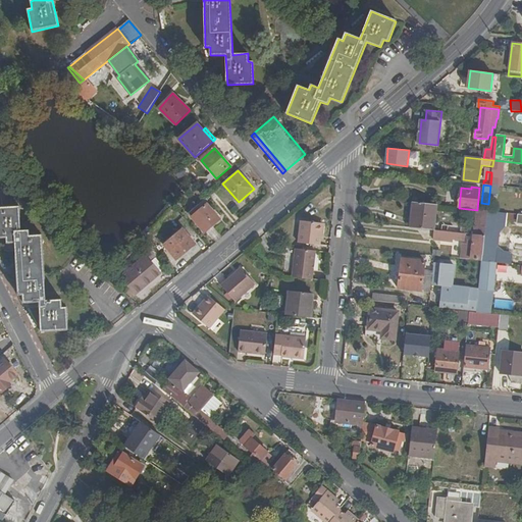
[(414,203),(411,227),(433,230),(436,205),(414,203)]
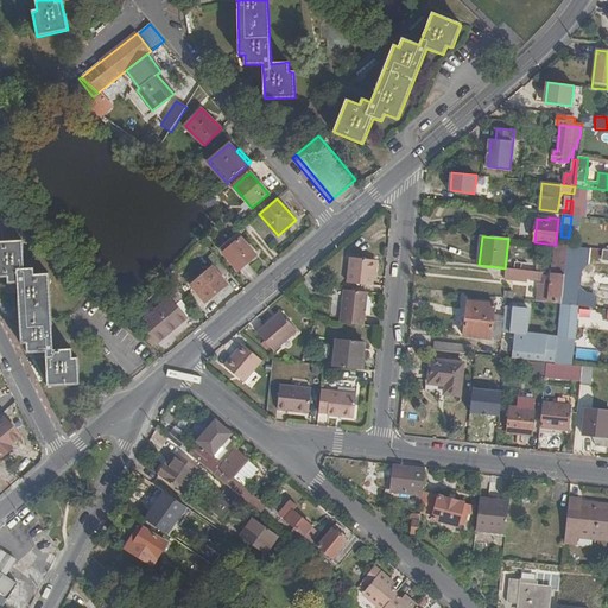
[(235,244),(223,253),(239,271),(257,255),(241,238),(235,244)]
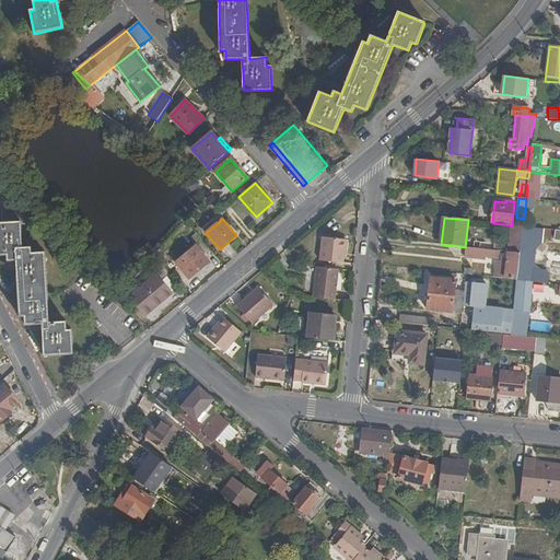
[(202,229),(206,233),(217,224),(213,220),(202,229)]
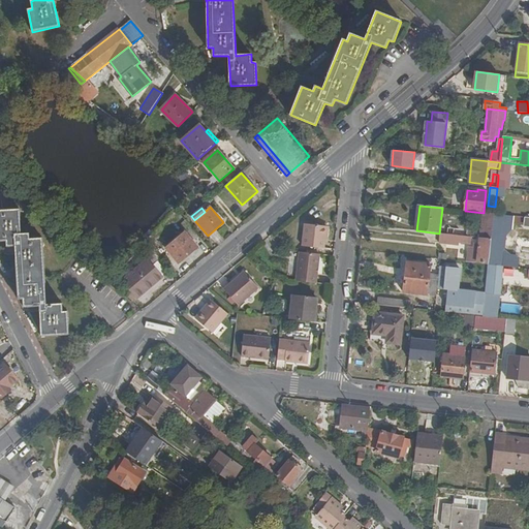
[(41,336),(68,334),(67,312),(63,312),(62,304),(47,305),(41,239),(30,239),(29,234),(21,234),(20,210),(0,210),(0,241),(7,241),(7,246),(16,246),(19,299),(24,299),(24,307),(39,306),(41,336)]
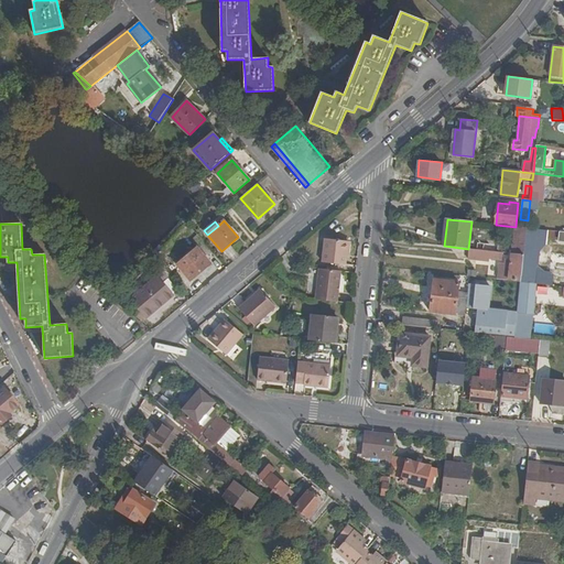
[(512,253),(524,255),(527,228),(516,227),(513,245),(512,250),(511,250),(505,246),(478,242),(477,250),(505,252),(512,253)]
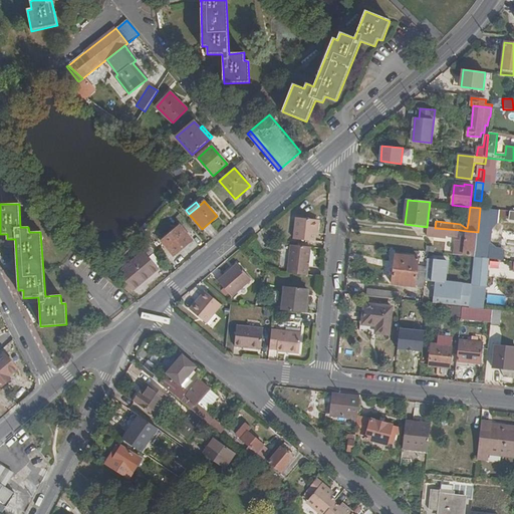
[(478,232),(475,257),(487,259),(489,238),(486,234),(489,209),(480,208),(478,232)]
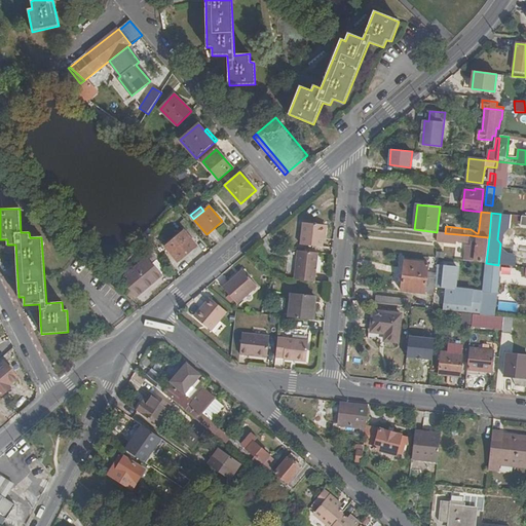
[(324,227),(302,224),(299,247),(322,249),(324,227)]
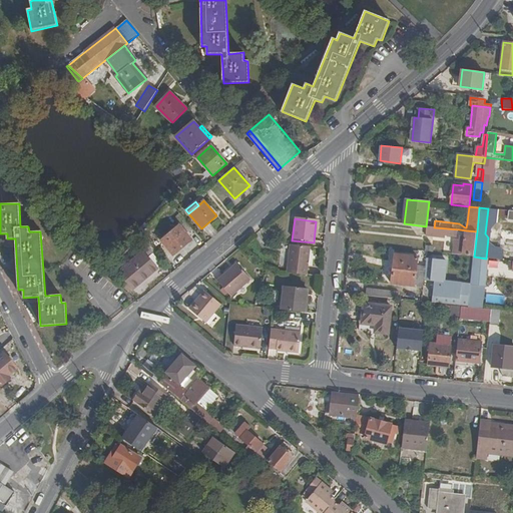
[(512,222),(499,221),(498,229),(496,229),(494,244),(500,244),(500,248),(508,248),(508,246),(512,246),(512,222)]
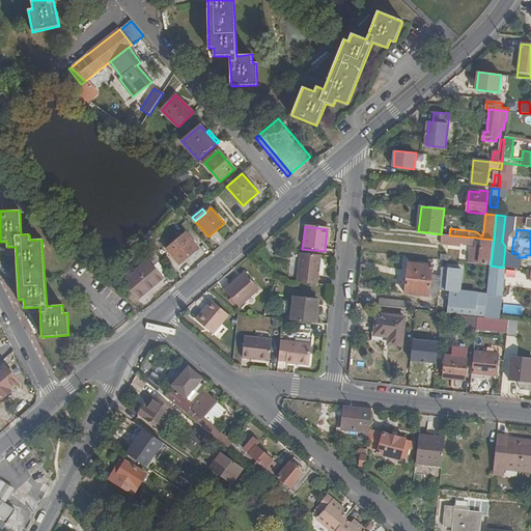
[(180,264),(198,248),(186,233),(168,249),(180,264)]
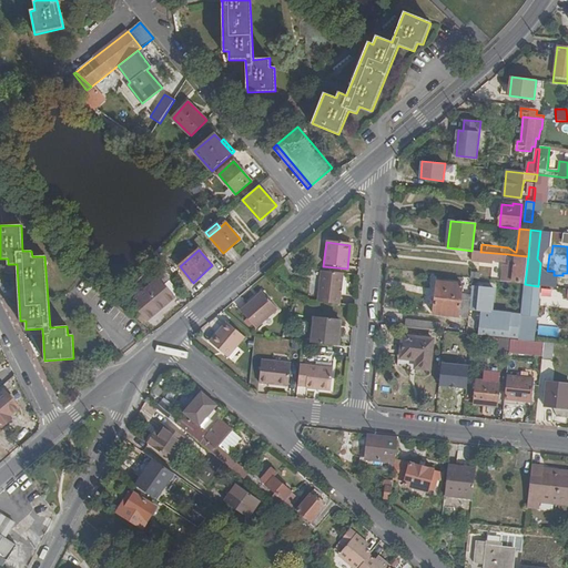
[(507,262),(508,254),(480,252),(479,260),(507,262)]
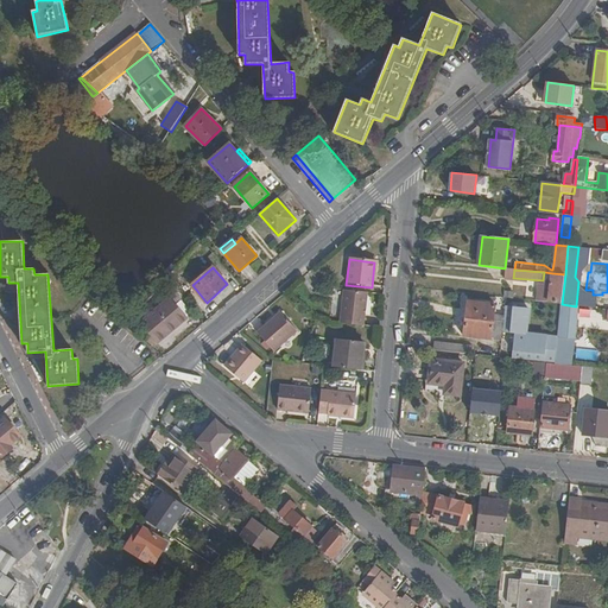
[(539,285),(538,302),(562,304),(565,274),(552,273),(552,280),(546,279),(545,285),(539,285)]
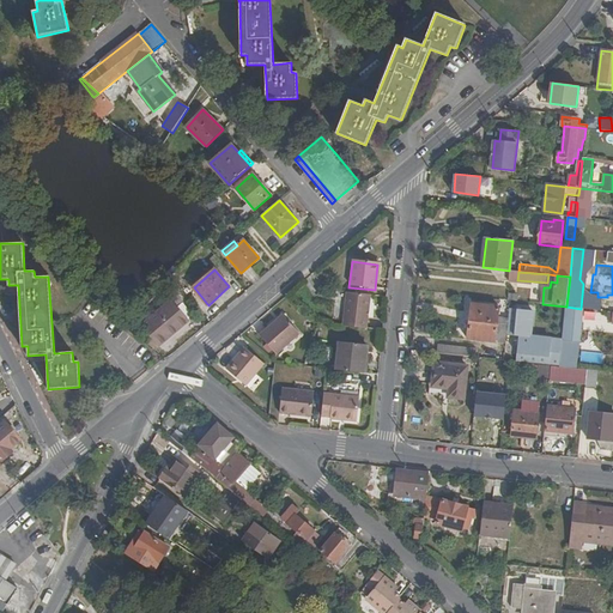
[(369,293),(346,291),(343,327),(365,329),(369,293)]
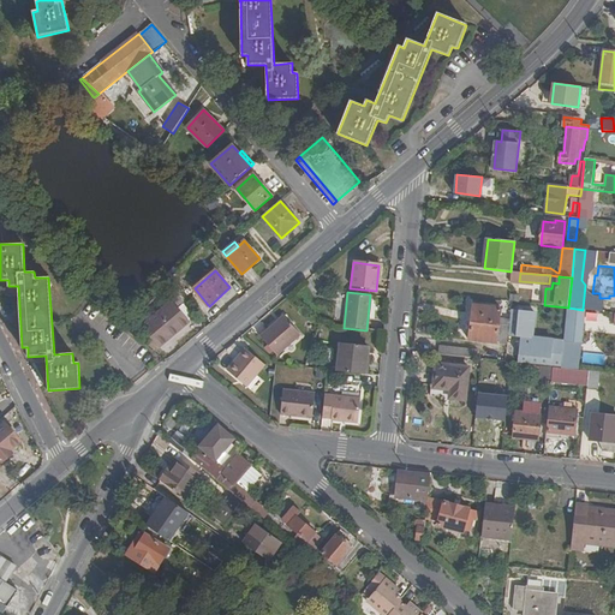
[(145,317),(139,324),(159,347),(190,323),(187,320),(191,316),(183,305),(183,303),(178,297),(149,321),(145,317)]
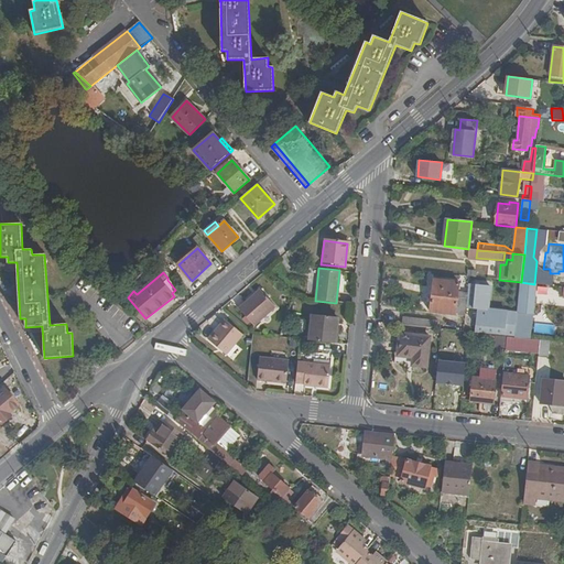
[(434,280),(430,312),(455,315),(455,316),(465,317),(467,308),(468,293),(458,292),(459,283),(434,280)]
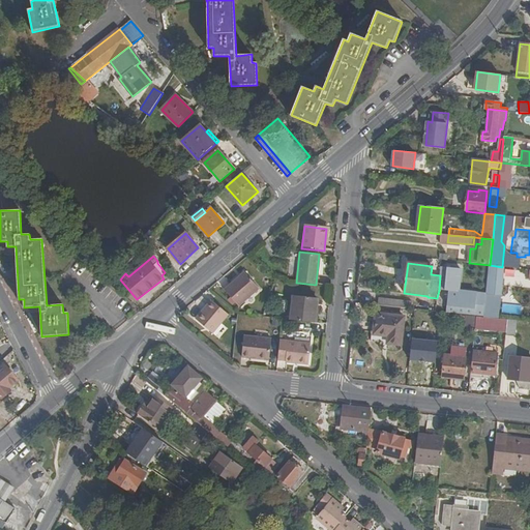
[(490,265),(487,293),(493,294),(501,295),(504,267),(502,267),(490,265)]
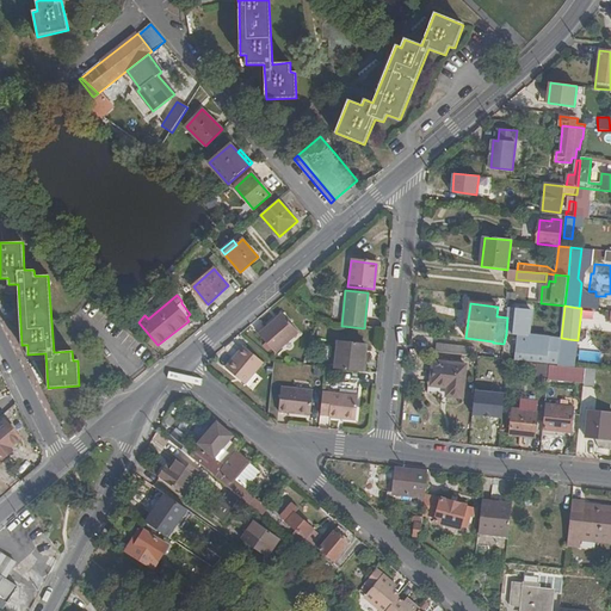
[(508,309),(507,318),(506,334),(529,337),(531,312),(508,309)]
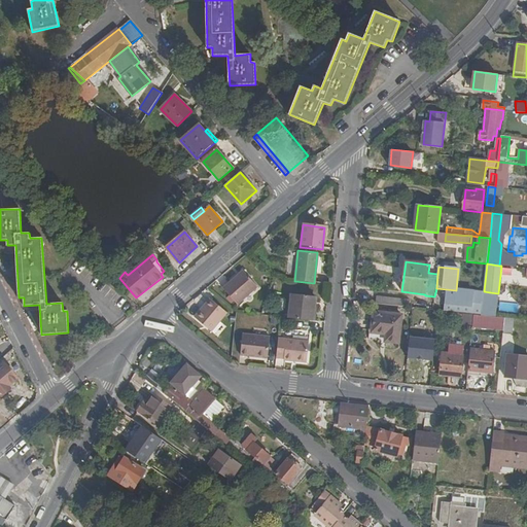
[(239,309),(258,291),(244,275),(224,292),(239,309)]
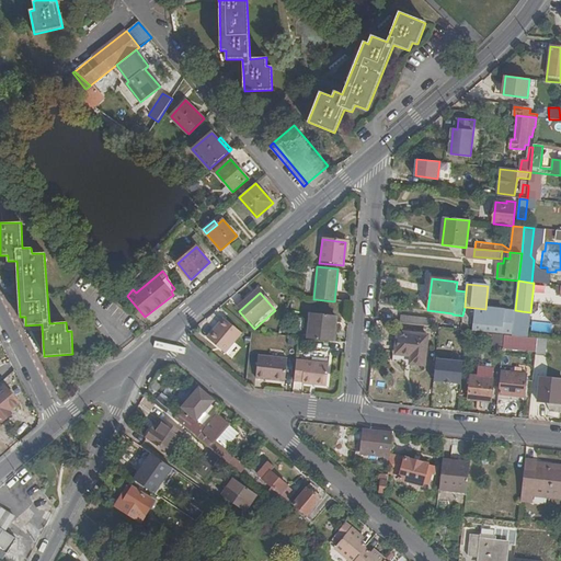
[(513,335),(515,315),(474,310),(472,331),(488,333),(499,334),(505,335),(513,335)]
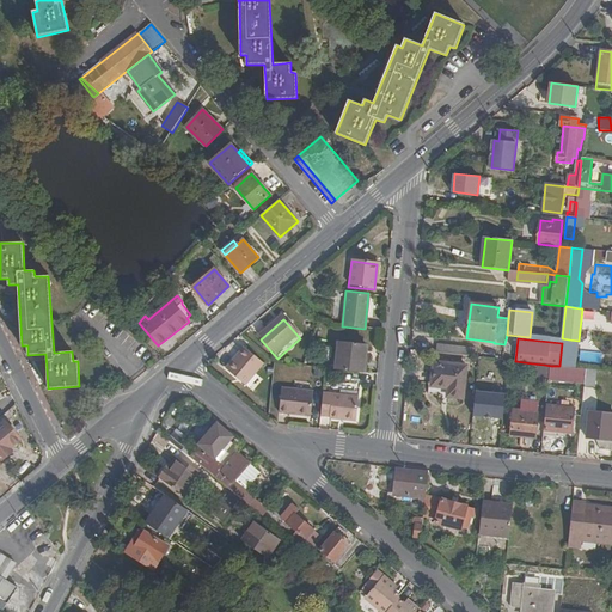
[(362,361),(365,344),(342,342),(338,371),(365,373),(365,361),(362,361)]
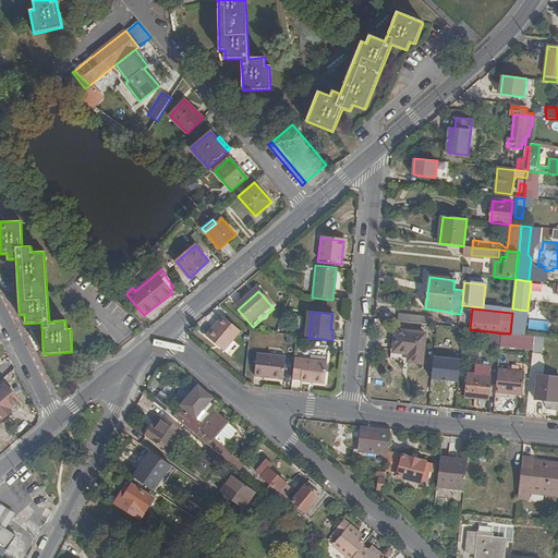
[(399,314),(398,322),(416,324),(416,316),(399,314)]
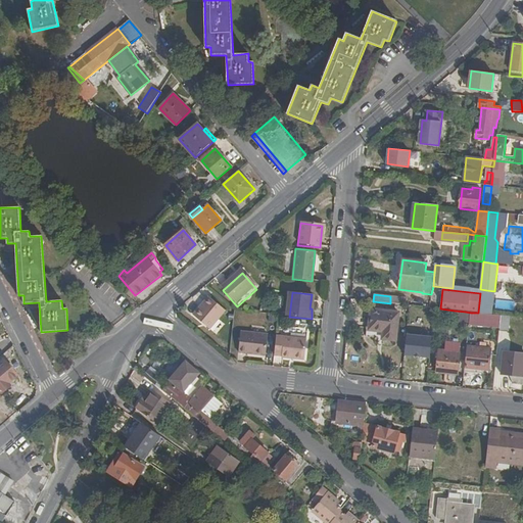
[(212,330),(229,312),(211,296),(195,315),(212,330)]
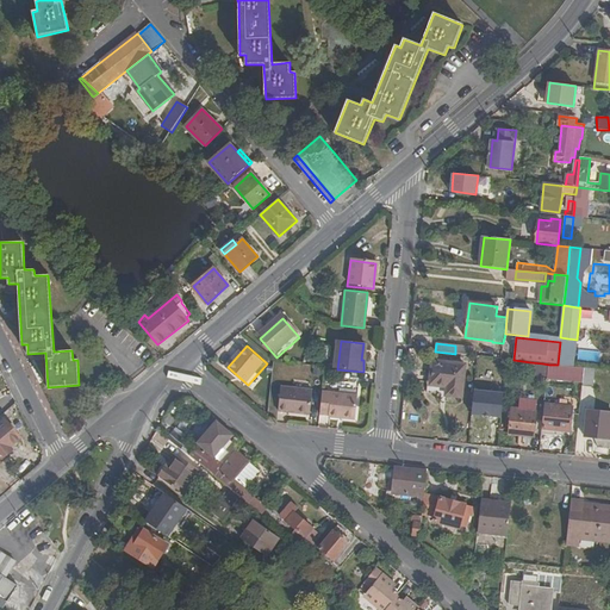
[(455,346),(455,354),(474,356),(475,347),(455,346)]
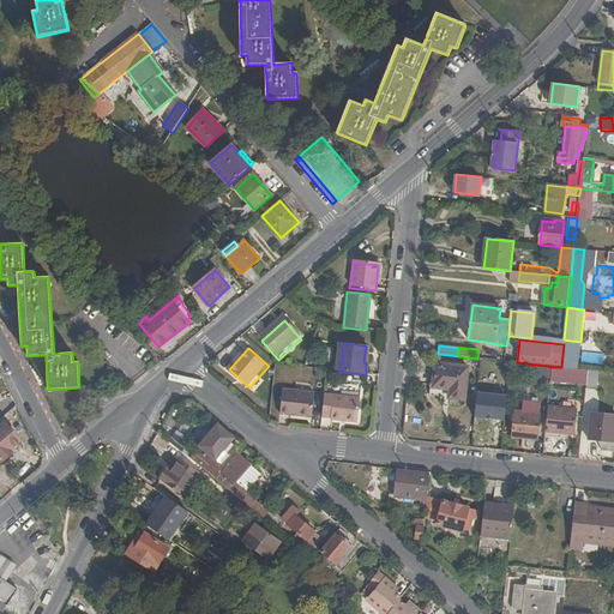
[(465,399),(469,367),(437,363),(434,387),(431,387),(429,396),(465,399)]
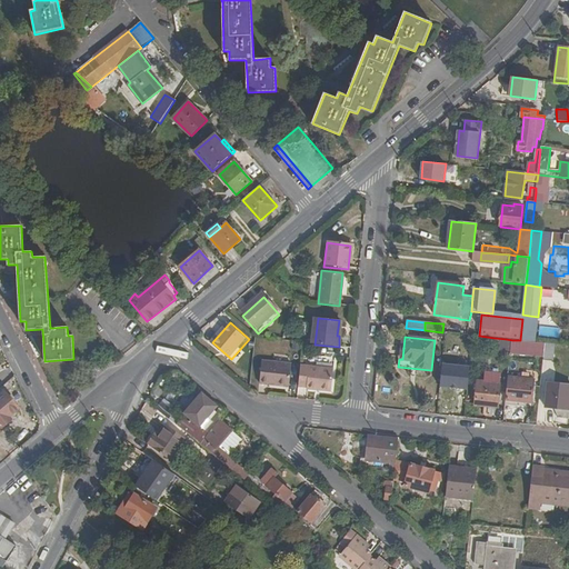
[(506,339),(495,338),(495,348),(505,349),(511,349),(511,347),(512,340),(506,339)]
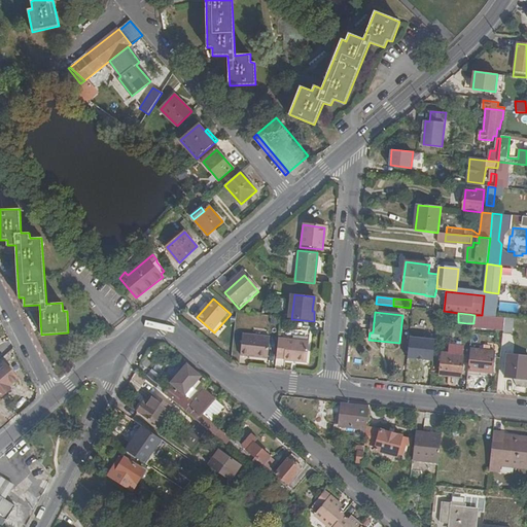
[(490,325),(504,326),(505,318),(491,316),(482,315),(475,315),(473,321),(490,323),(490,325)]
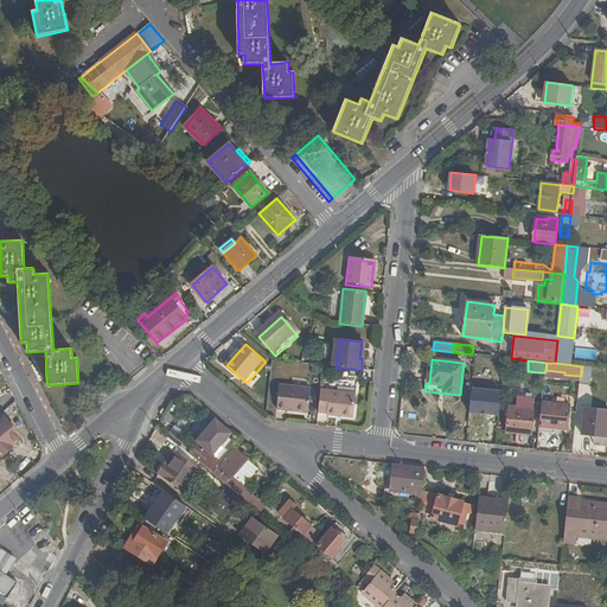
[(589,385),(592,368),(582,366),(581,376),(580,384),(589,385)]
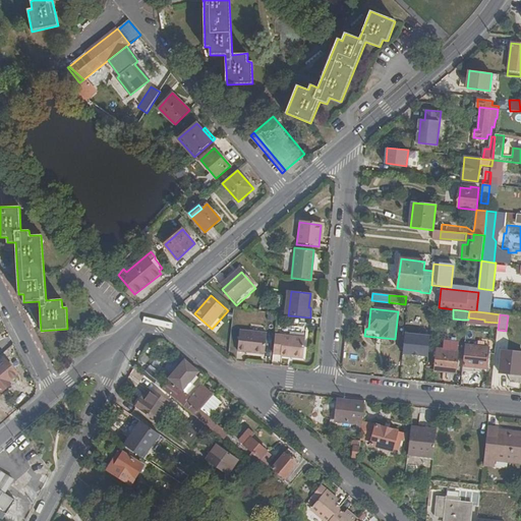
[(268,353),(269,333),(242,330),(240,351),(268,353)]
